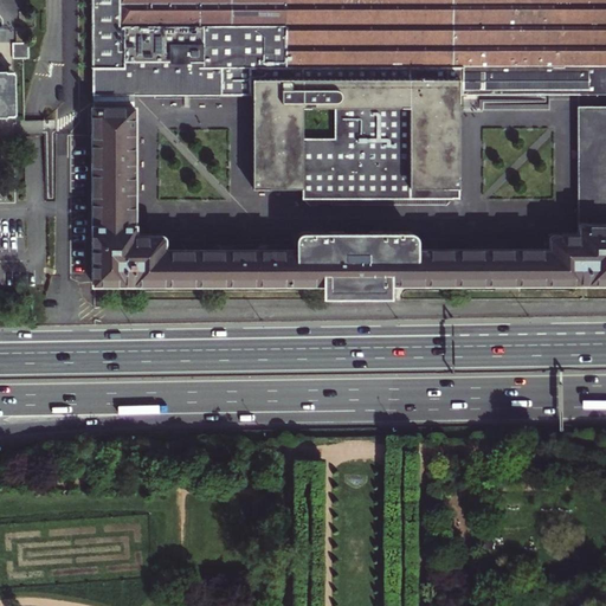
[(247,94),(252,94),(251,0),(91,0),(92,96),(135,95),(234,94),(247,94)]
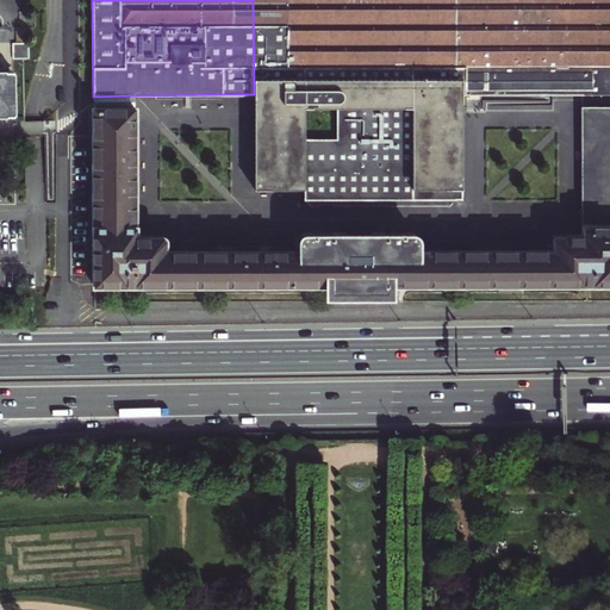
[(356,79),(355,0),(253,0),(254,78),(356,79)]
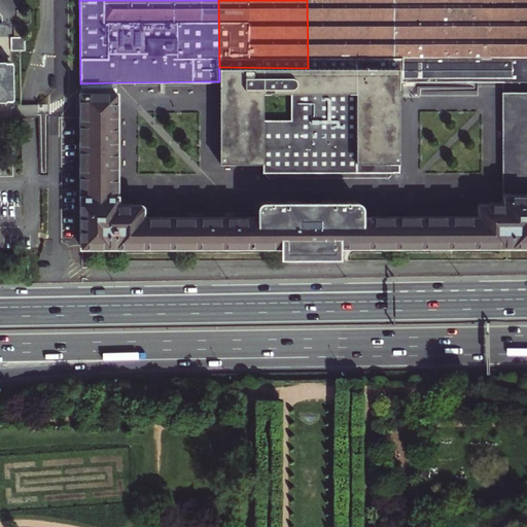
[(307,0),(308,68),(397,68),(396,0),(307,0)]
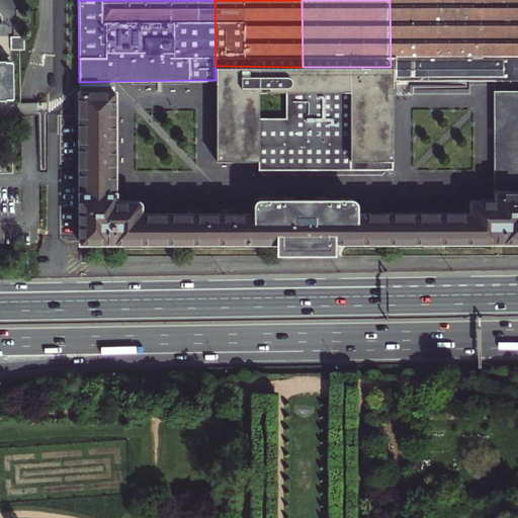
[(517,0),(390,0),(391,67),(391,80),(403,80),(470,79),(517,79),(517,0)]
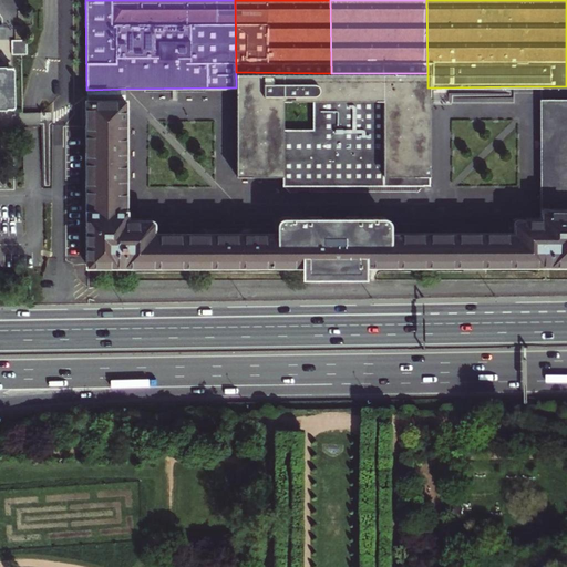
[(0,106),(27,107),(27,65),(0,65),(0,106)]
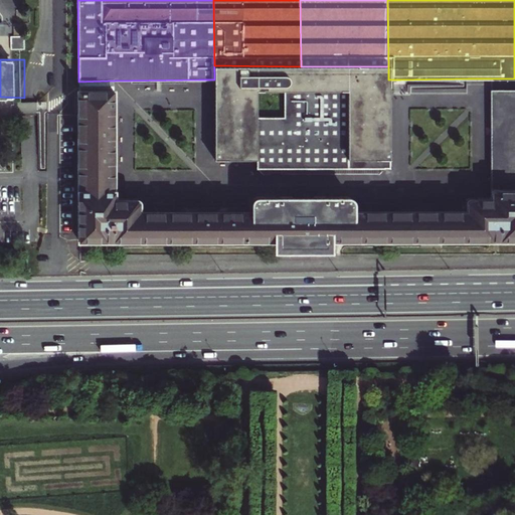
[(214,65),(214,79),(215,91),(215,100),(215,111),(215,118),(215,128),(215,136),(215,141),(216,147),(216,159),(258,159),(258,167),(264,173),(378,172),(382,167),(388,167),(388,79),(388,66),(301,66),(214,65)]
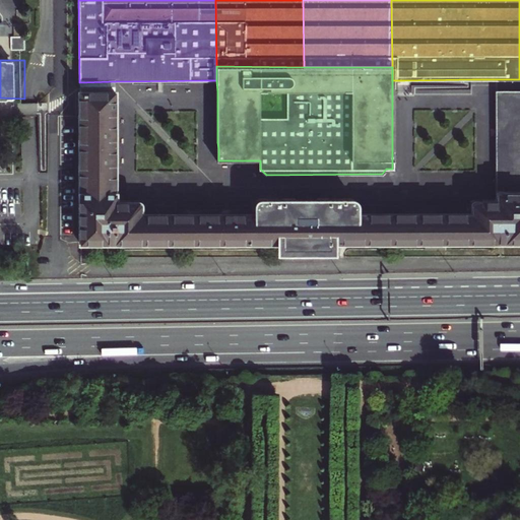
[(213,91),(212,80),(201,80),(204,148),(218,148),(217,142),(214,142),(214,137),(217,137),(217,129),(214,129),(213,119),(217,119),(217,112),(213,112),(213,101),(217,101),(217,91),(213,91)]
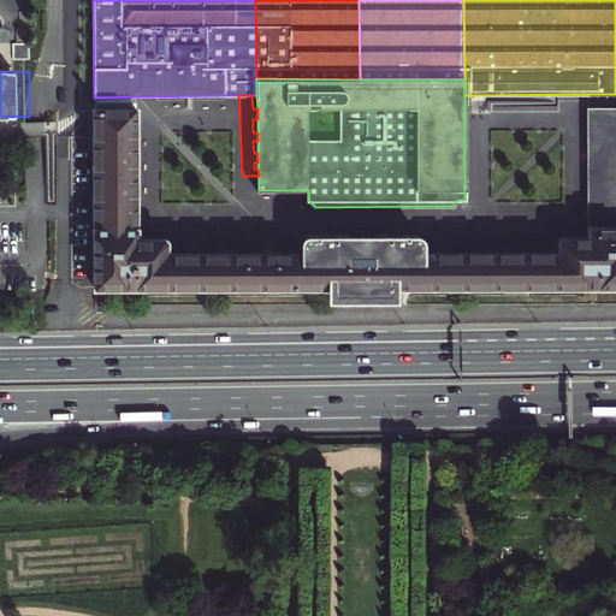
[(137,96),(94,98),(94,108),(137,108),(137,96)]
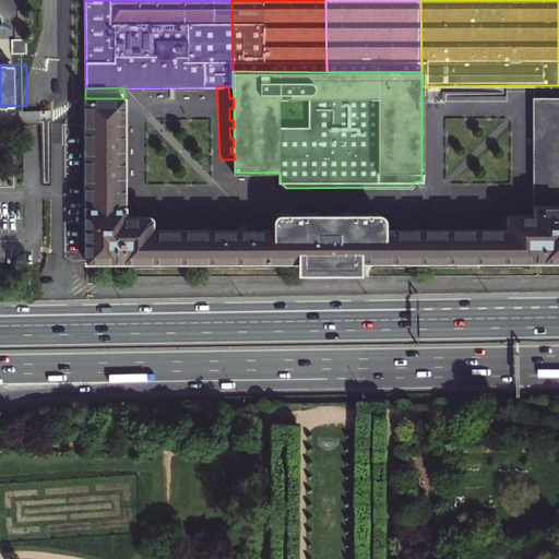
[(121,262),(302,261),(302,265),(304,268),(353,266),(355,264),(355,261),(558,260),(558,96),(533,96),(533,213),(508,214),(504,217),(504,219),(504,227),(382,228),(382,219),(381,217),(380,216),(378,215),(377,215),(375,214),(341,215),(318,215),(289,215),(280,214),(277,216),(274,218),(274,228),(152,228),(152,218),(151,216),(150,216),(147,215),(125,215),(125,98),(85,98),(85,213),(85,261),(93,261),(121,262)]
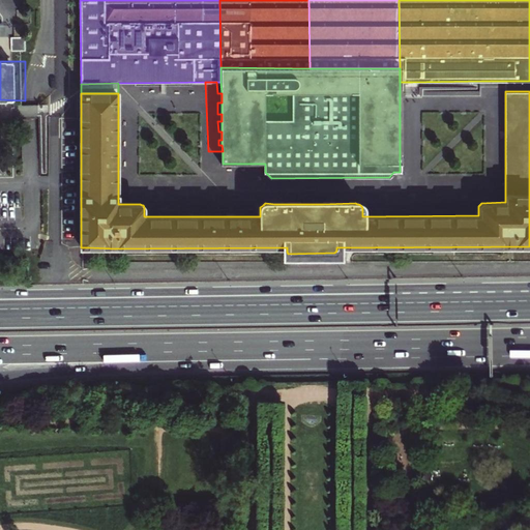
[(156,97),(157,111),(179,110),(179,96),(156,97)]
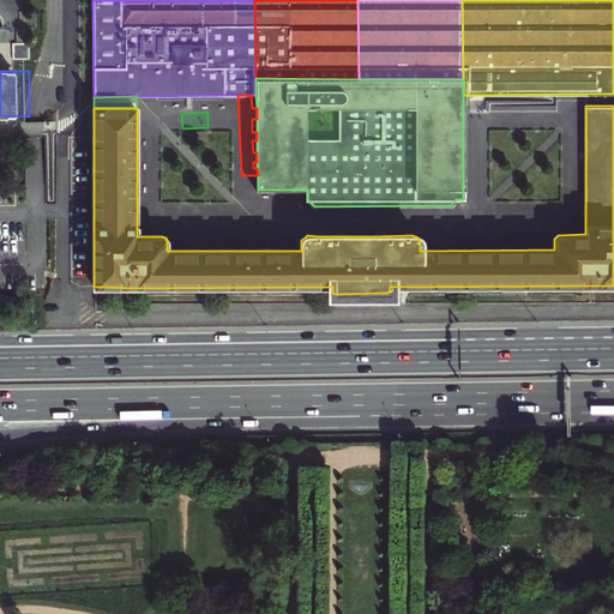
[(167,251),(301,251),(301,240),(167,240),(167,251)]
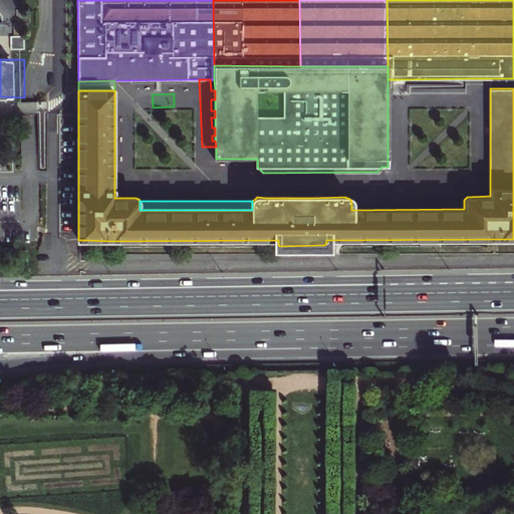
[(464,209),(464,202),(351,202),(351,210),(464,209)]
